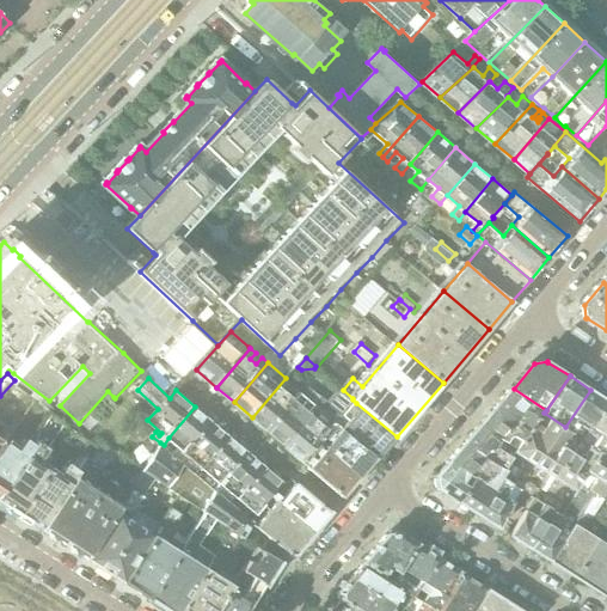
[(270,432),(304,392),(296,386),(289,393),(286,390),(292,383),(286,378),(252,417),(270,432)]
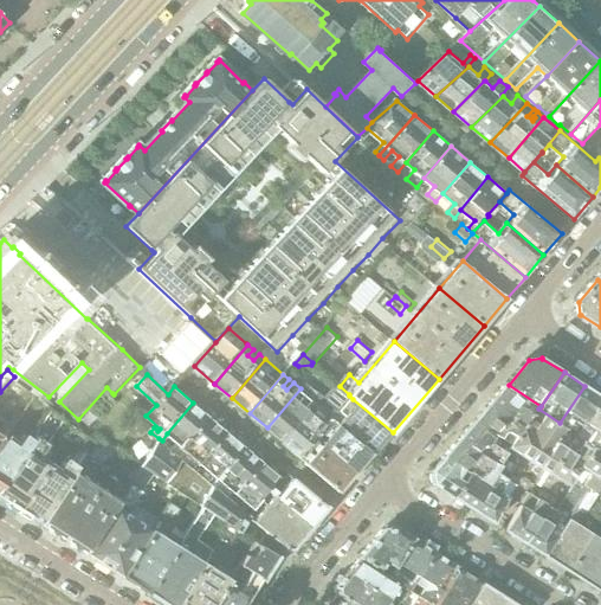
[(509,385),(492,404),(527,427),(532,418),(538,409),(541,406),(509,385)]
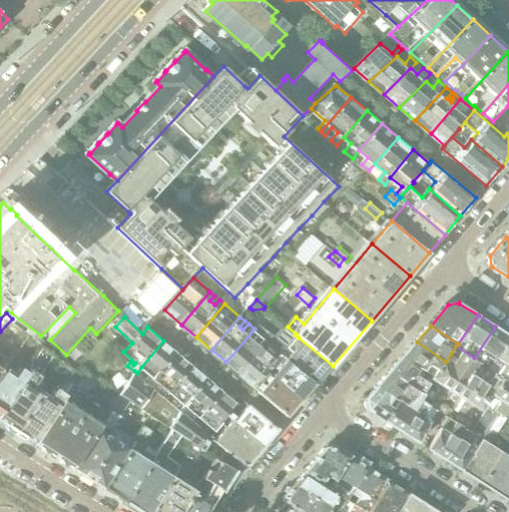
[(508,335),(495,327),(474,358),(488,367),(489,368),(490,368),(491,369),(508,343),(508,335)]
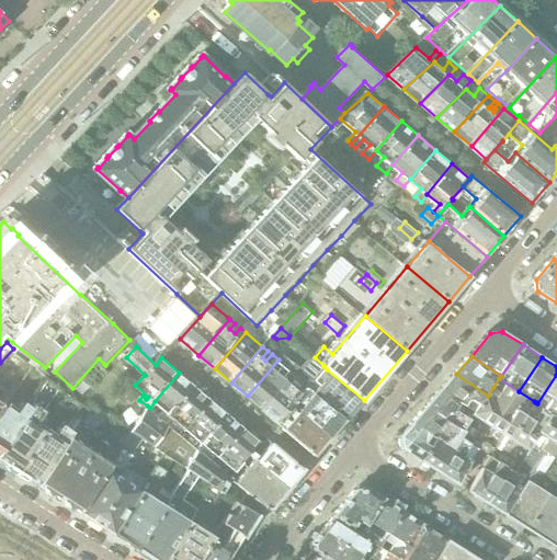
[(248,396),(265,411),(302,367),(297,363),(296,365),(295,364),(290,369),(279,360),(248,396)]
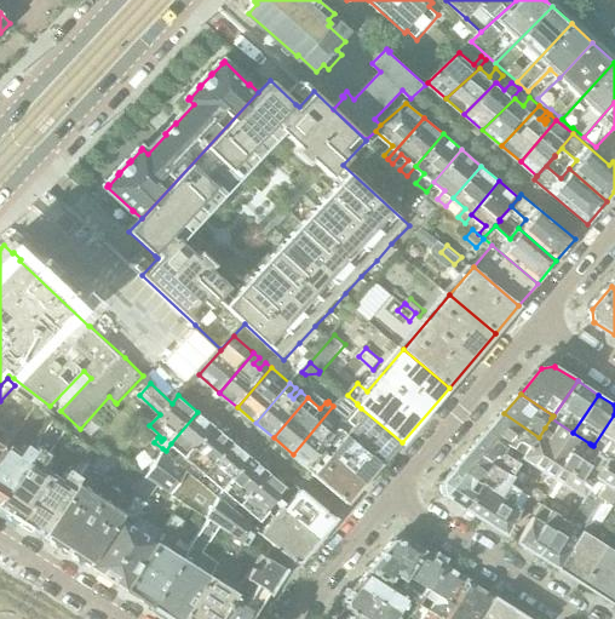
[(316,476),(334,454),(351,435),(349,433),(338,424),(331,430),(326,425),(332,418),(337,423),(344,414),(333,406),(293,454),(316,474),(315,475),(316,476)]
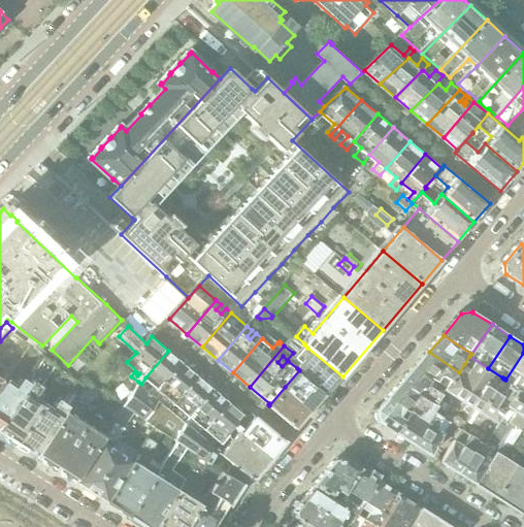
[(328,395),(342,376),(307,348),(299,357),(303,361),(297,368),(299,370),(328,395)]
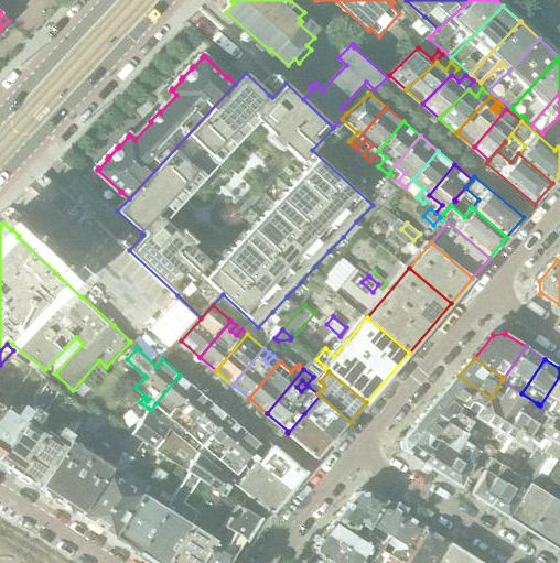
[(155,403),(151,410),(167,423),(172,418),(196,388),(180,375),(155,403)]
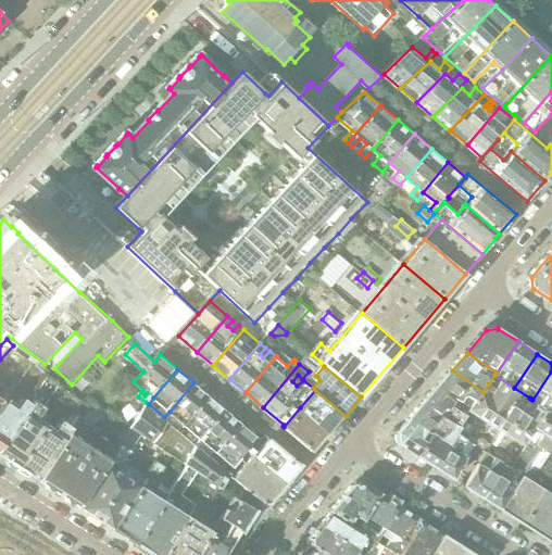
[(484,392),(452,370),(439,386),(473,407),(484,392)]
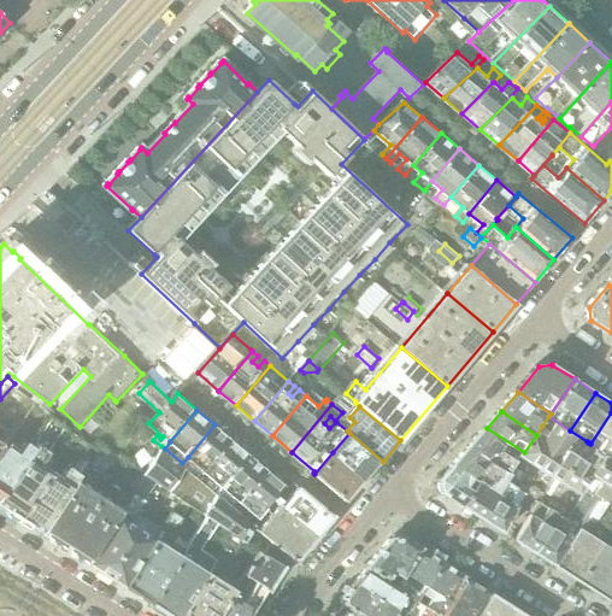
[(611,412),(590,444),(596,435),(605,440),(599,449),(608,456),(610,456),(611,453),(611,412)]
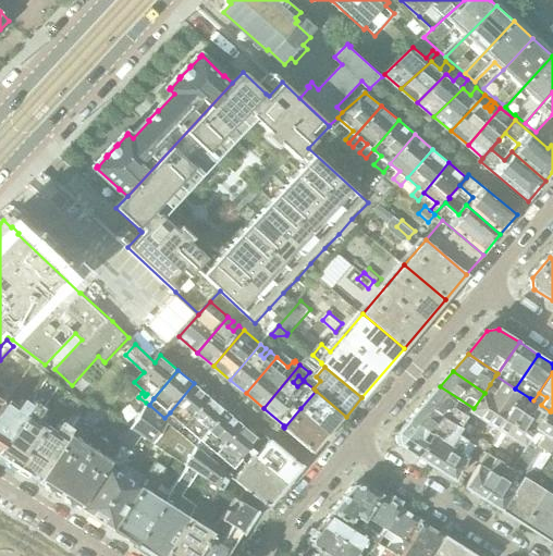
[(0,453),(0,455),(21,469),(53,414),(46,407),(62,384),(49,374),(34,397),(37,399),(34,404),(0,453)]
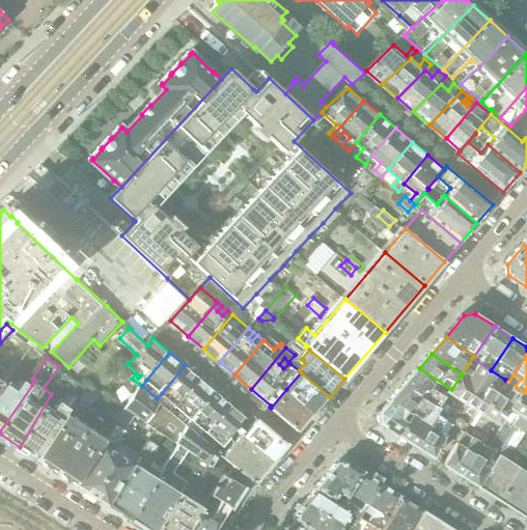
[(449,391),(468,403),(491,370),(472,358),(467,366),(462,374),(451,389),(449,391)]
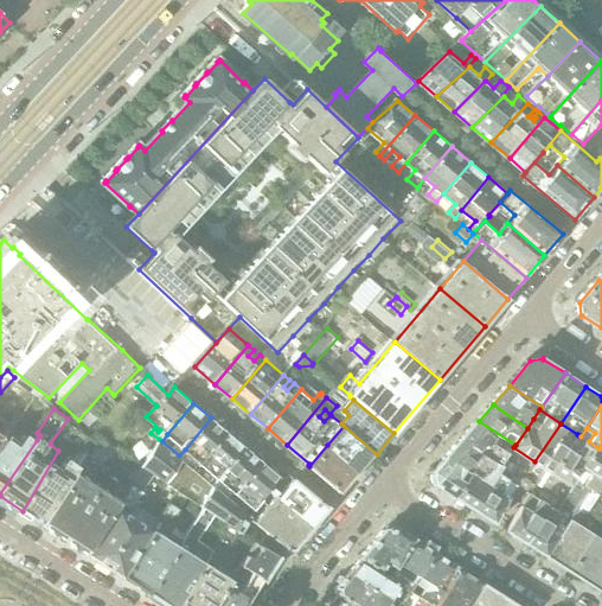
[(179,455),(197,471),(203,465),(229,433),(211,418),(185,450),(179,455)]
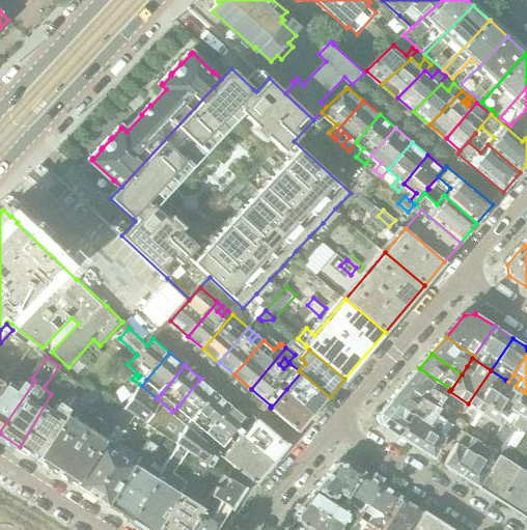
[(435,405),(439,408),(444,399),(449,391),(451,389),(419,368),(405,385),(435,405)]
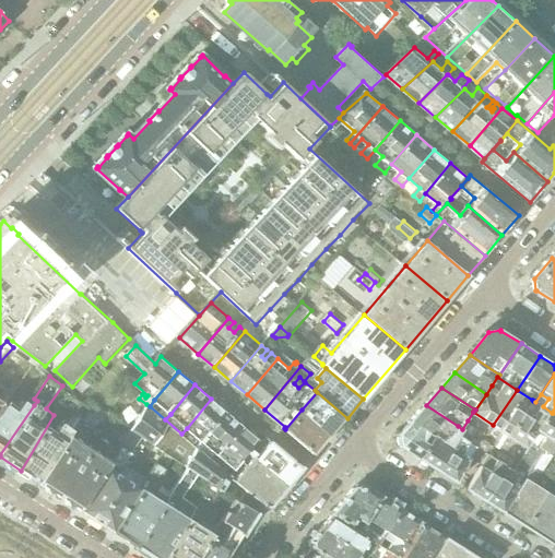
[(509,435),(532,400),(517,390),(493,425),(509,435)]
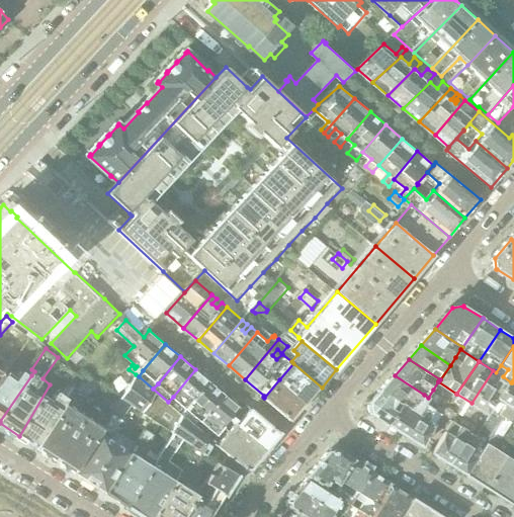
[(322,388),(293,363),(279,379),(308,404),(322,388)]
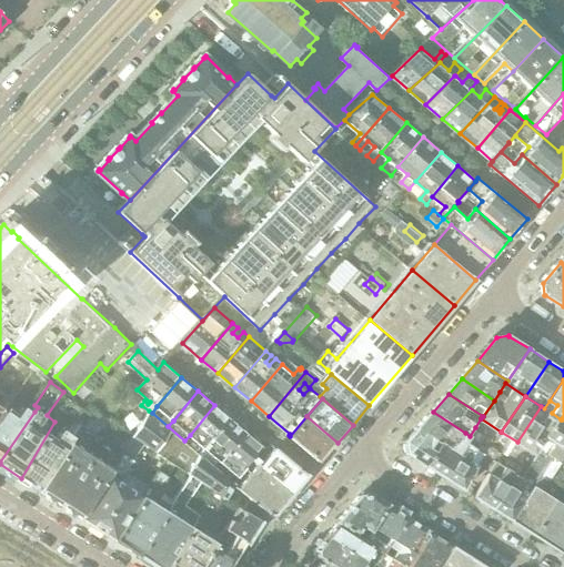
[(0,462),(34,412),(27,406),(23,411),(13,403),(9,411),(0,422),(0,462)]
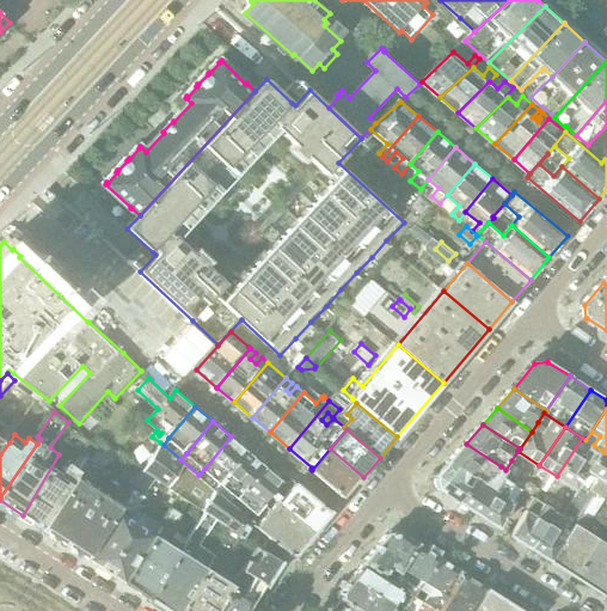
[(218,480),(222,484),(250,453),(231,437),(204,469),(198,475),(213,486),(218,480)]
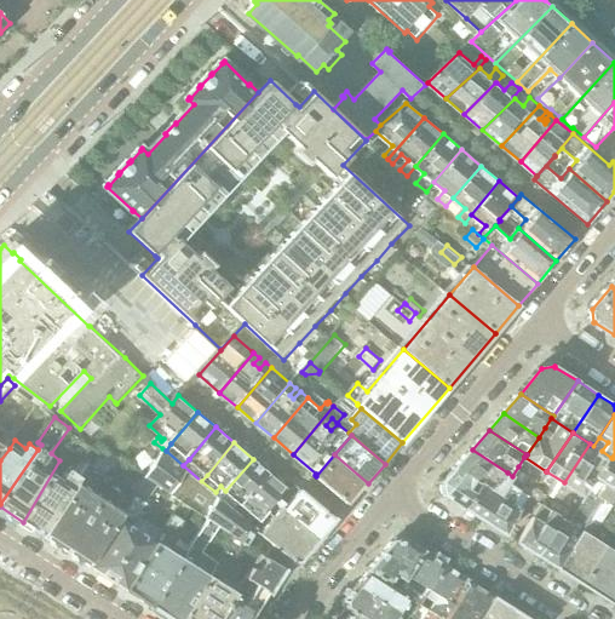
[(590,492),(598,479),(611,458),(602,451),(601,451),(593,459),(586,454),(592,445),(591,445),(590,443),(564,482),(586,497),(590,492)]
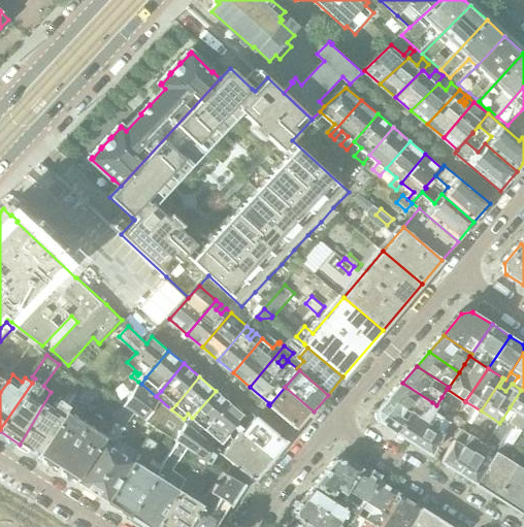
[(432,402),(402,383),(390,398),(412,414),(413,412),(421,417),(426,410),(432,402)]
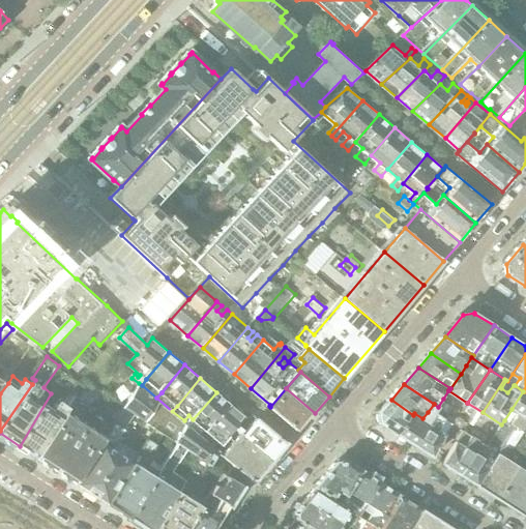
[(184,420),(172,411),(156,398),(142,385),(126,408),(138,415),(156,429),(166,434),(180,444),(188,449),(202,459),(210,464),(212,465),(221,452),(206,439),(199,433),(184,420)]
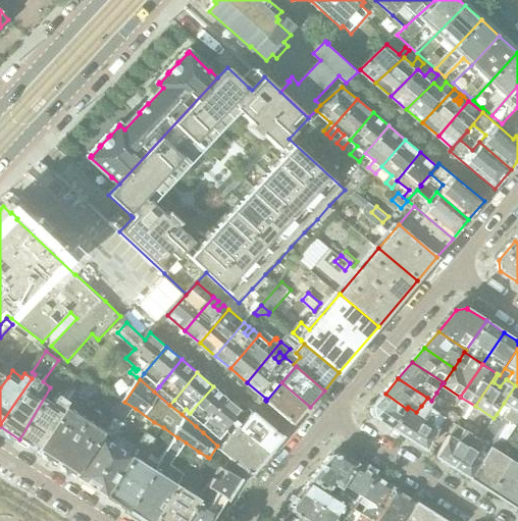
[(295,424),(310,407),(281,382),(266,401),(295,424)]
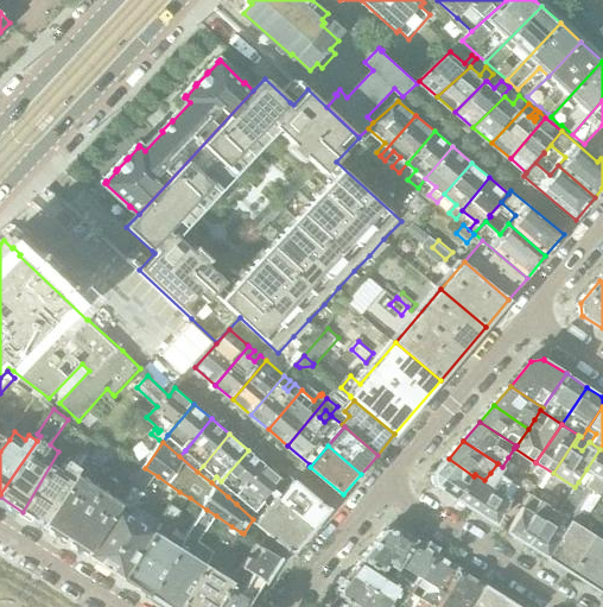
[(601,495),(602,493),(602,450),(601,449),(600,449),(586,469),(595,475),(586,487),(592,491),(592,489),(601,495)]
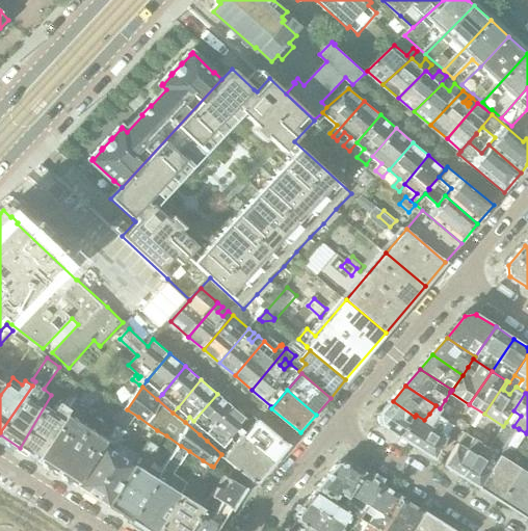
[(209,433),(232,406),(217,394),(193,421),(204,430),(200,434),(207,441),(211,435),(209,433)]
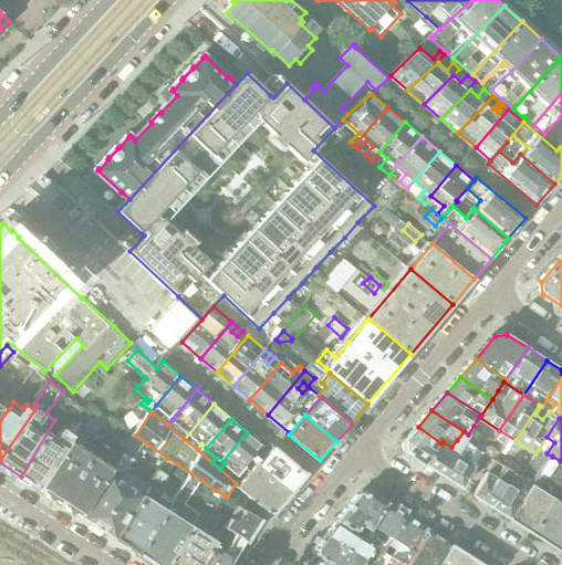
[(21,477),(42,490),(83,424),(82,424),(75,435),(66,428),(58,441),(49,435),(58,421),(54,420),(21,477)]
